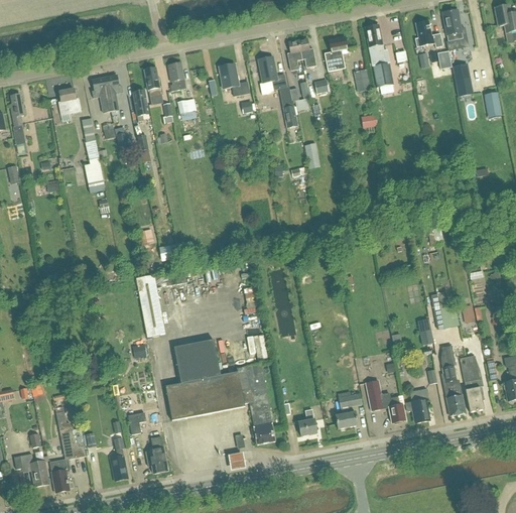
[(515,39),(515,12),(510,13),(508,5),(495,7),(498,26),(504,24),(506,32),(511,31),(513,40),(515,39)]
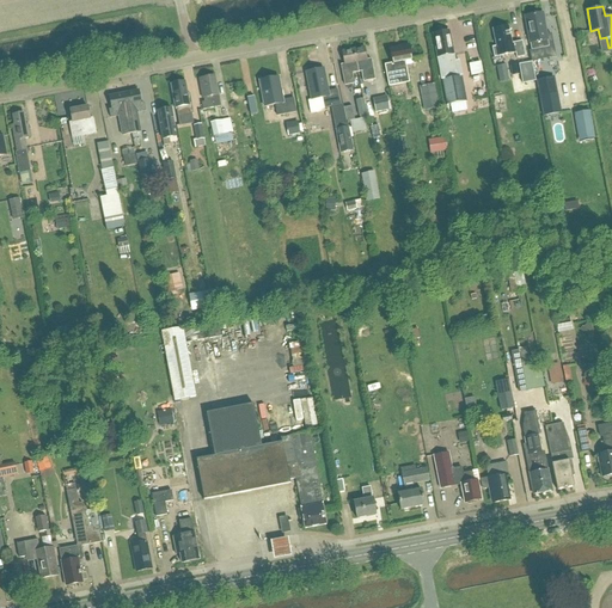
[(539,16),(539,12),(525,14),(532,49),(549,45),(543,14),(539,16)]
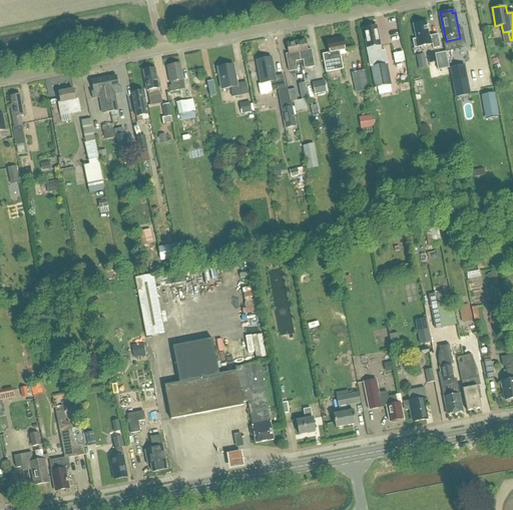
[(429,35),(426,20),(413,23),(416,37),(413,38),(414,46),(432,43),(433,47),(440,46),(438,33),(429,35)]
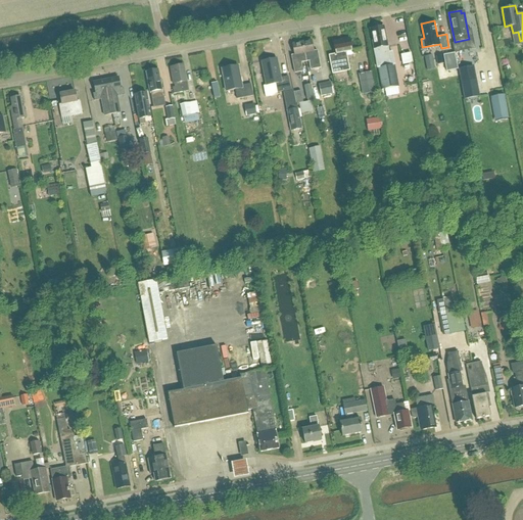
[(389,58),(387,45),(384,25),(370,28),(374,47),(377,66),(378,66),(382,88),(398,85),(394,63),(393,57),(389,58)]
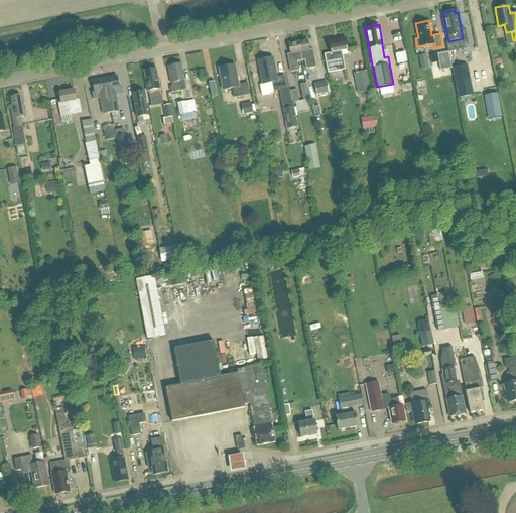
[(329,39),(331,51),(325,53),(328,72),(345,68),(343,53),(348,51),(345,36),(329,39)]
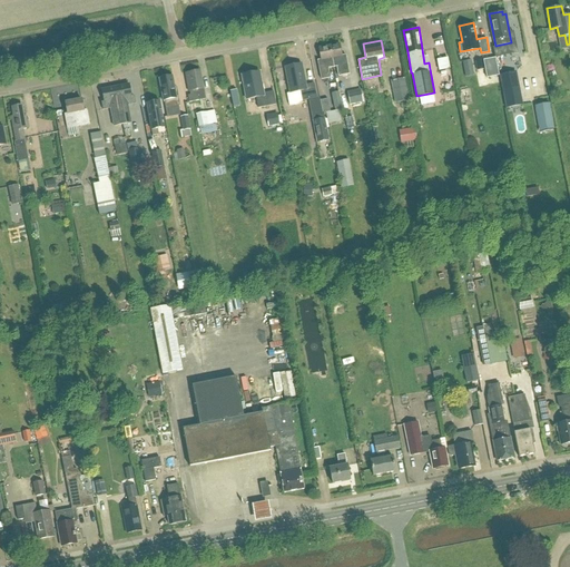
[(328,45),(333,66),(336,65),(338,75),(350,72),(345,54),(342,55),(340,42),(328,45)]
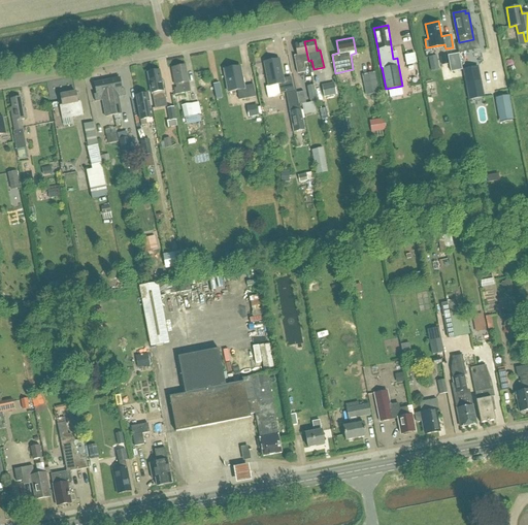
[(304,61),(308,61),(304,41),(295,42),(297,54),(294,55),(297,72),(305,70),(304,61)]
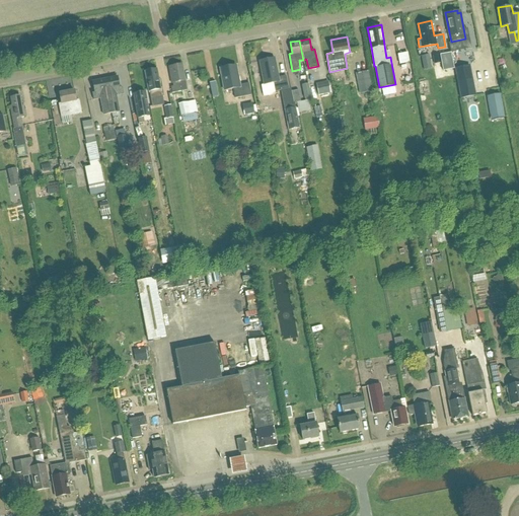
[(408,51),(397,53),(399,62),(410,61),(408,51)]
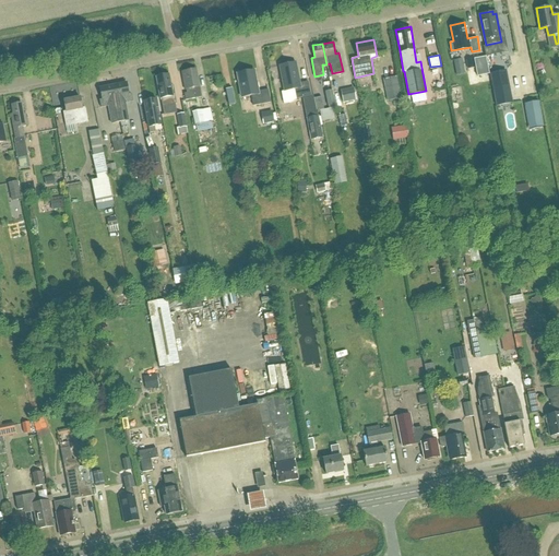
[(300,82),(296,60),(280,63),(284,90),(295,89),(296,97),(311,94),(308,80),(300,82)]
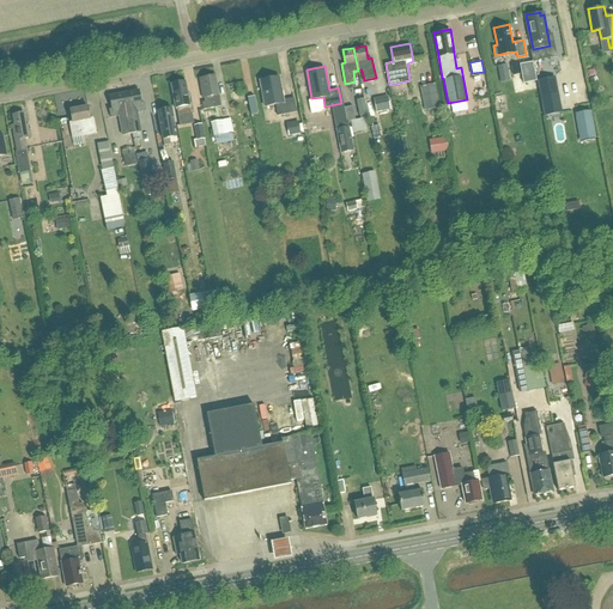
[(508,68),(498,69),(501,80),(509,78),(508,68)]
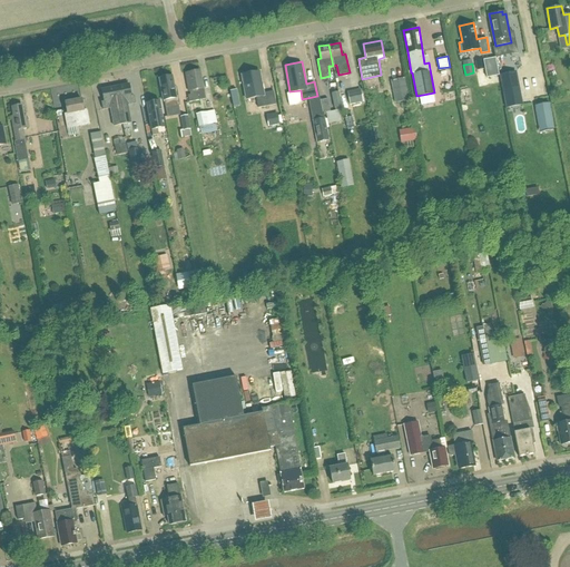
[(189,100),(192,100),(205,97),(199,69),(186,71),(189,89),(190,93),(188,94),(189,100)]
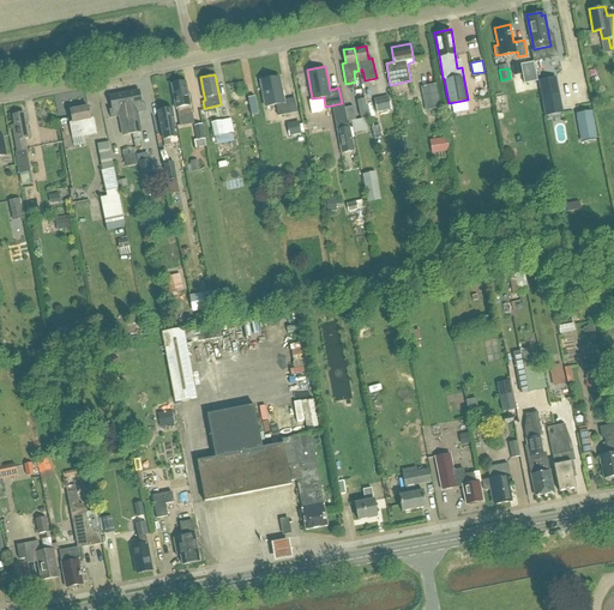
[(284,98),(280,76),(260,79),(265,106),(276,103),(278,114),(296,110),(294,97),(284,98)]
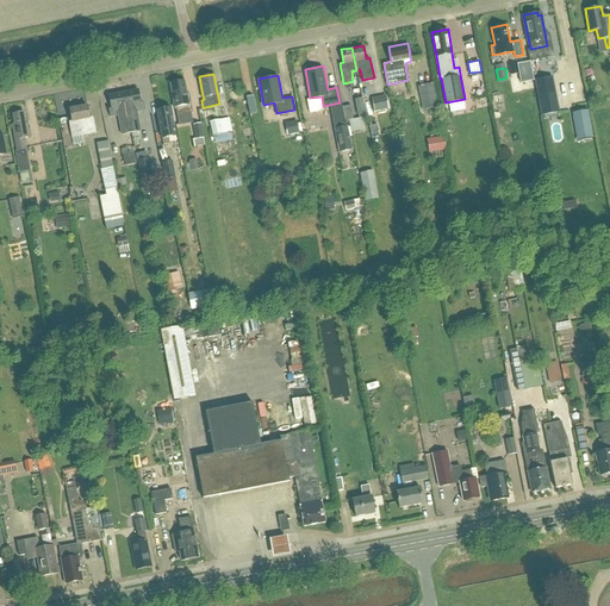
[(559,110),(552,75),(535,79),(541,113),(559,110)]
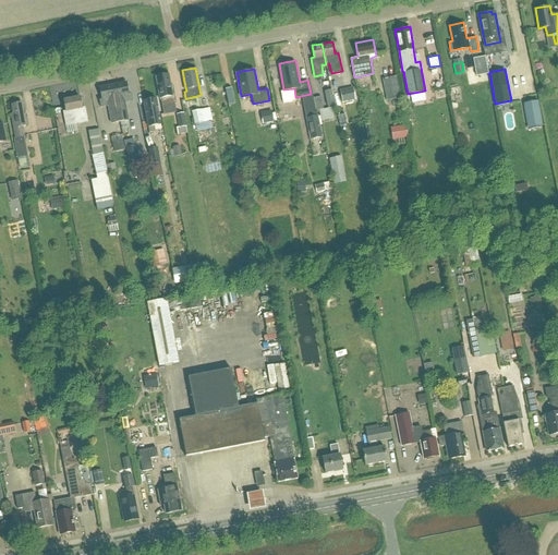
[(170,89),(170,84),(171,84),(169,72),(156,74),(159,93),(160,93),(162,105),(177,101),(174,89),(170,89)]
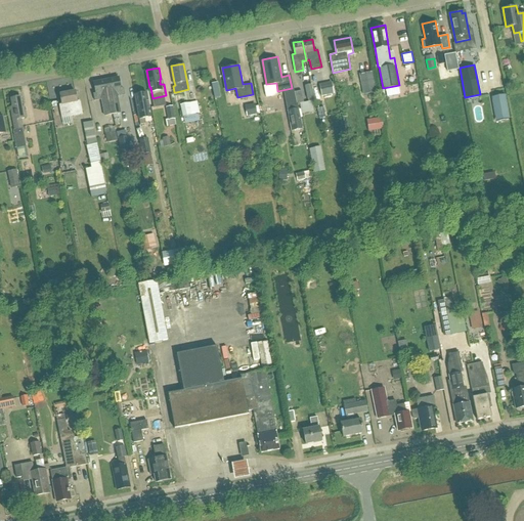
[(362,92),(364,92),(376,90),(372,70),(358,72),(362,92)]
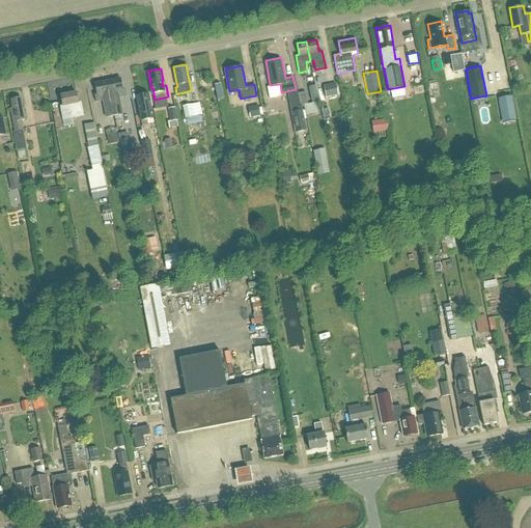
[(108,79),(114,114),(122,112),(118,95),(126,93),(124,87),(122,88),(120,77),(108,79)]
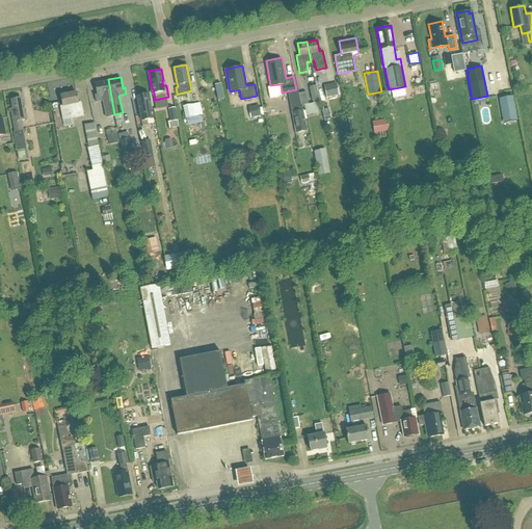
[(106,115),(114,114),(108,79),(95,81),(97,93),(95,94),(96,100),(103,99),(106,115)]
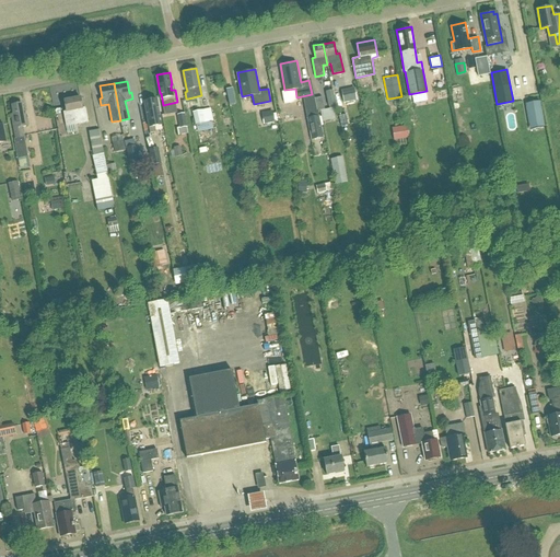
[(343,102),(357,99),(353,85),(340,89),(343,102)]
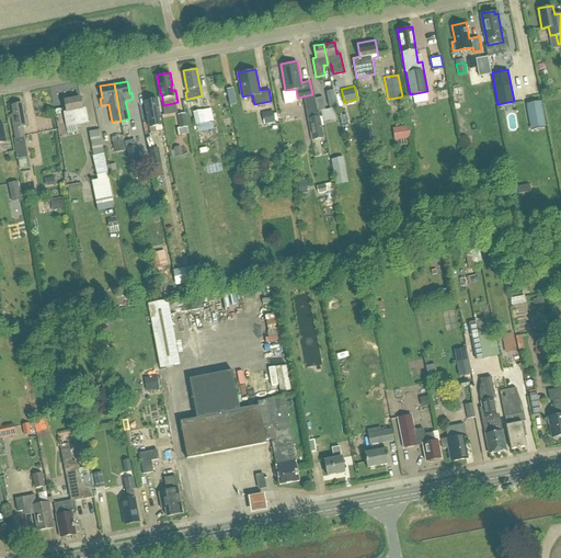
[(329,104),(335,103),(333,88),(325,90),(329,104)]
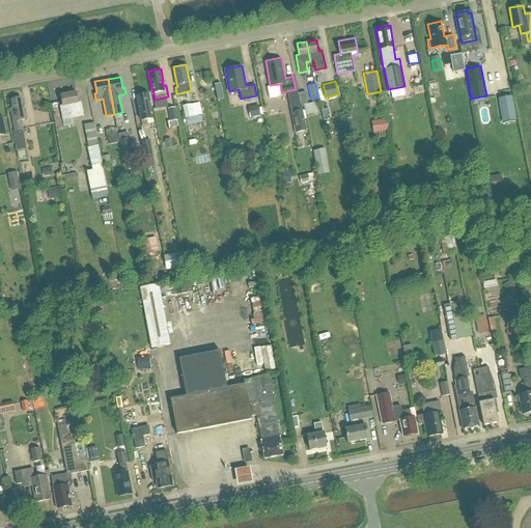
[(78,102),(76,90),(60,93),(62,105),(60,105),(62,117),(83,113),(80,101),(78,102)]
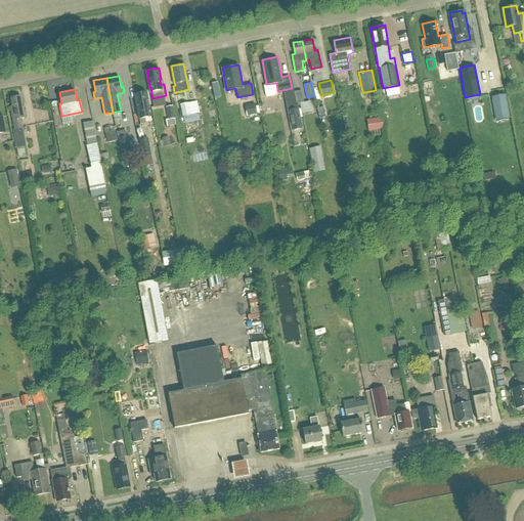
[(300,102),(304,101),(301,89),(295,91),(297,102),(300,102)]
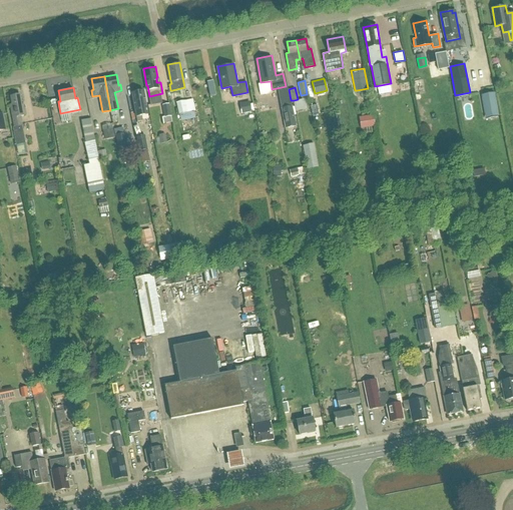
[(137,120),(143,119),(142,114),(148,113),(143,89),(132,91),(137,120)]
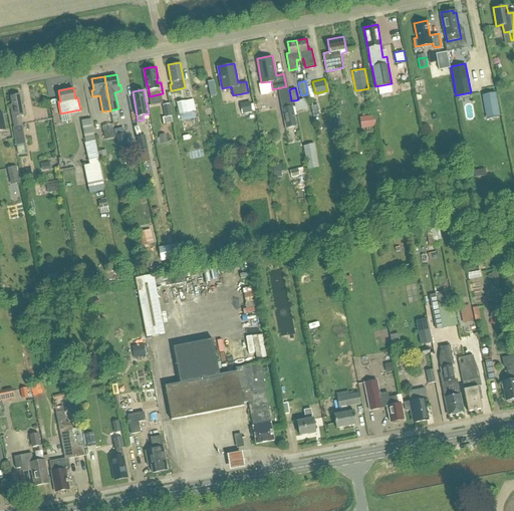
[(21,103),(20,93),(11,94),(12,102),(10,102),(12,116),(14,125),(13,125),(14,131),(13,131),(15,144),(25,142),(21,114),(25,113),(23,103),(21,103)]
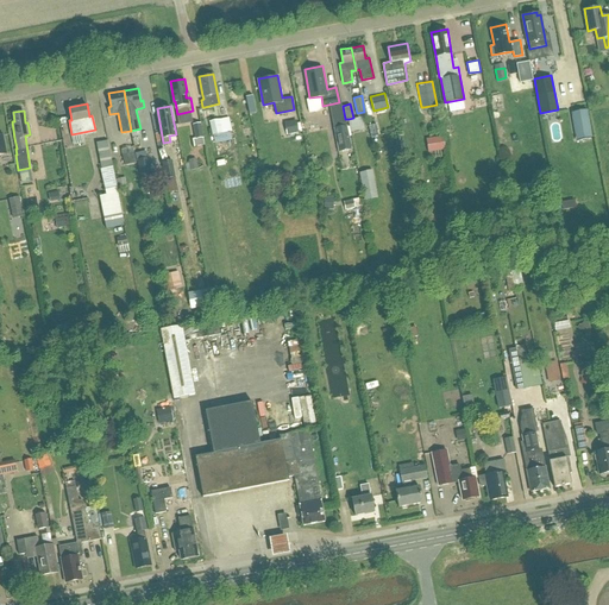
[(232,130),(228,115),(211,120),(213,133),(232,130)]
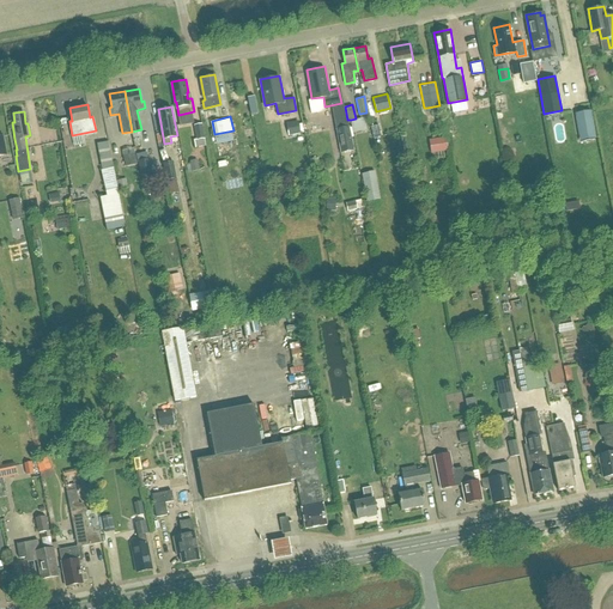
[(356,119),(351,120),(353,132),(366,128),(364,116),(356,119)]
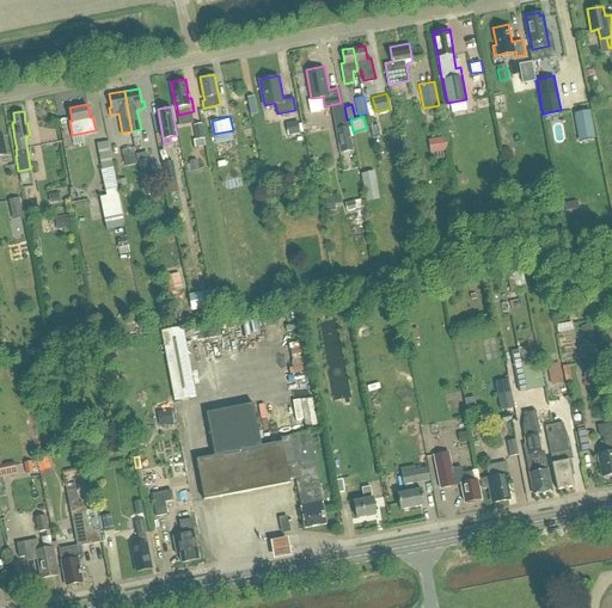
[(577,118),(581,139),(594,136),(591,116),(577,118)]
